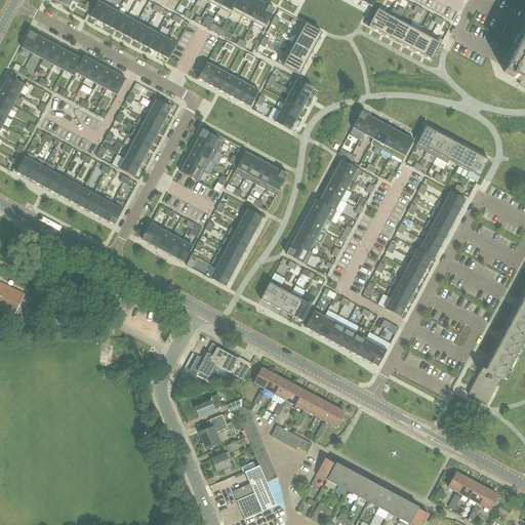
[(50,0),(68,9),(73,0),(50,0)]
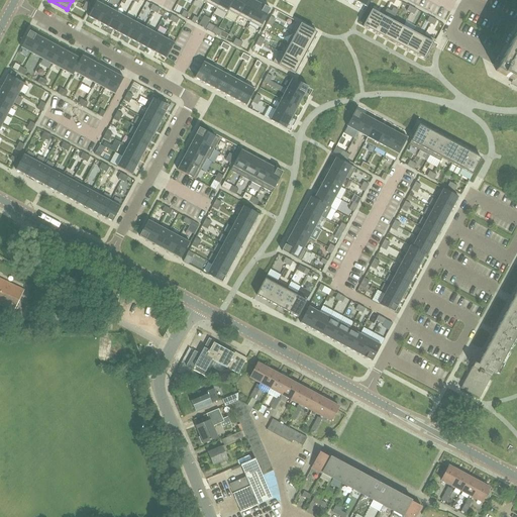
[(220,0),(216,8),(226,13),(233,0),(220,0)]
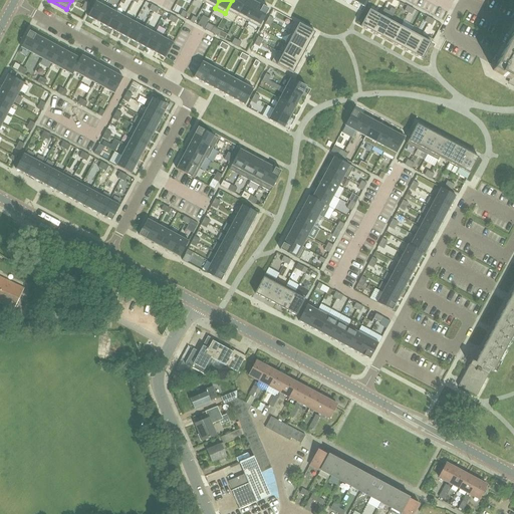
[(232,0),(225,13),(226,14),(227,10),(237,16),(245,0),(232,0)]
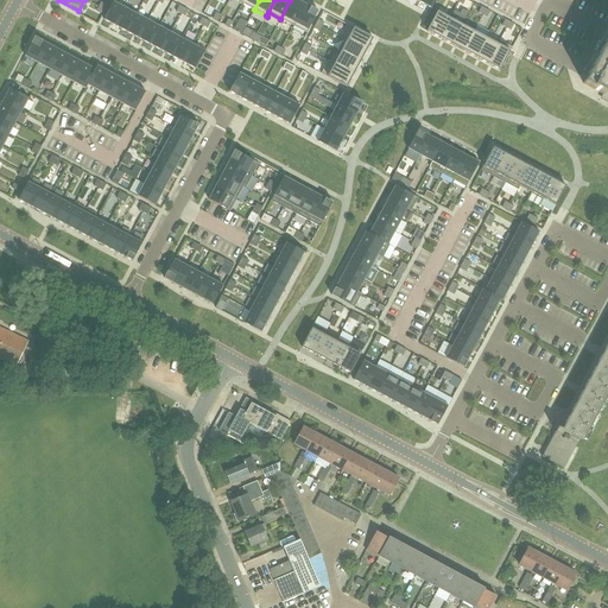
[(297,0),(290,0),(280,19),(293,25),(305,4),(297,0)]
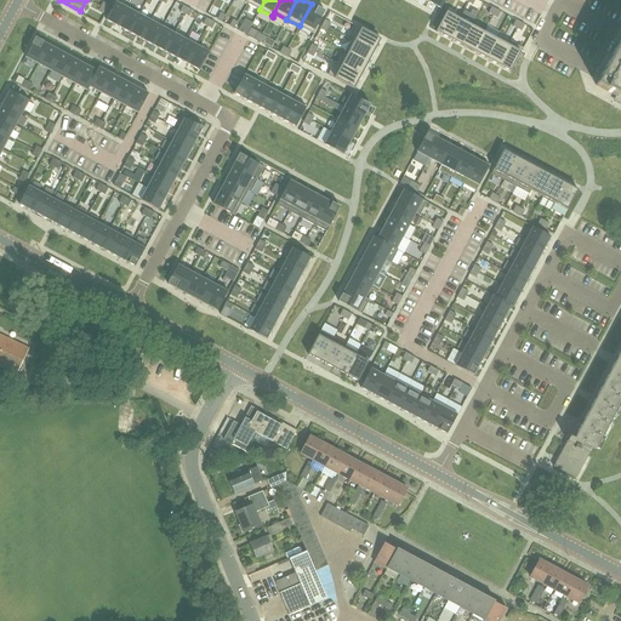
[(117,1),(106,21),(118,27),(127,9),(117,3),(117,1)]
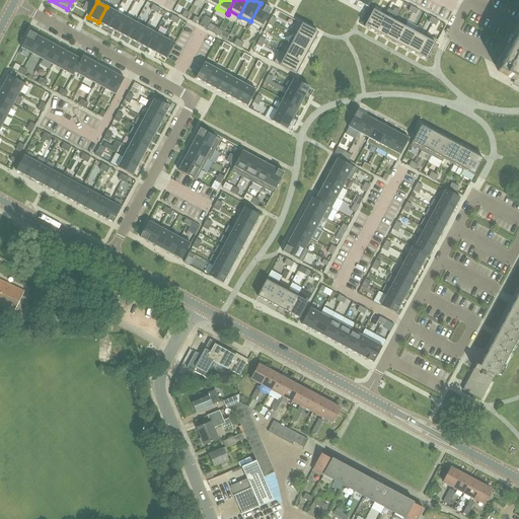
[(261,3),(250,21),(262,27),(272,9),(261,3)]
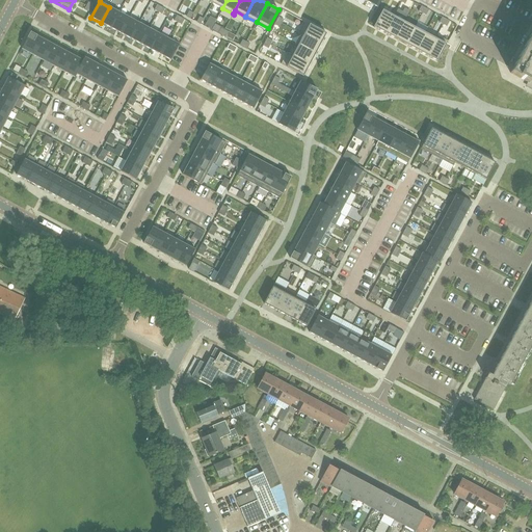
[(109,7),(101,23),(111,28),(120,12),(109,7)]
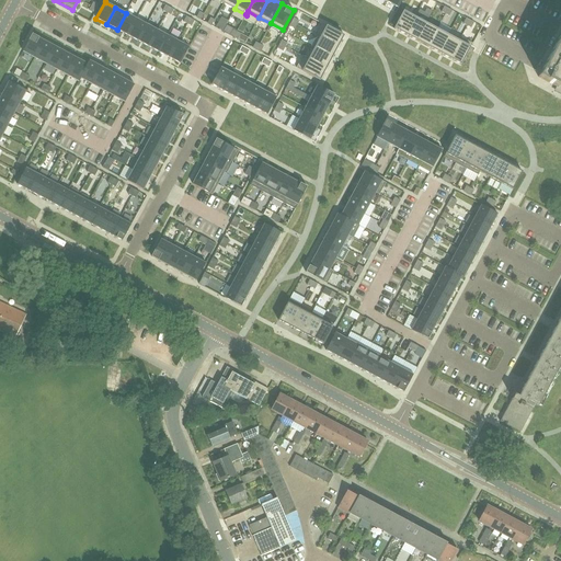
[(403,11),(393,29),(405,35),(415,18),(403,11)]
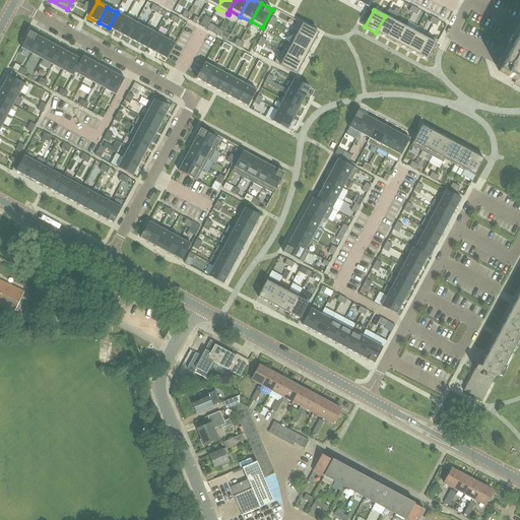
[(117,12),(109,27),(118,33),(127,17),(117,12)]
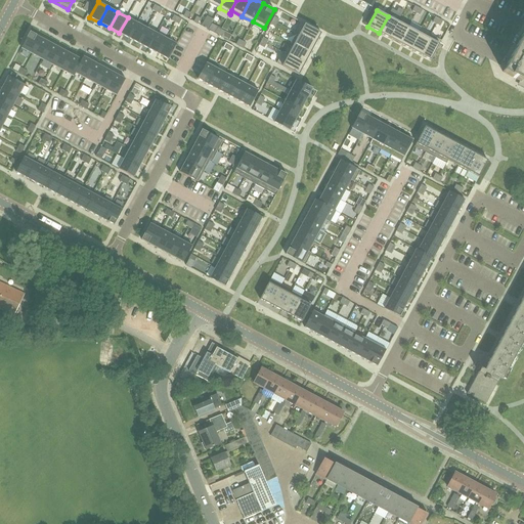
[(388,16),(379,33),(389,38),(398,22),(388,16)]
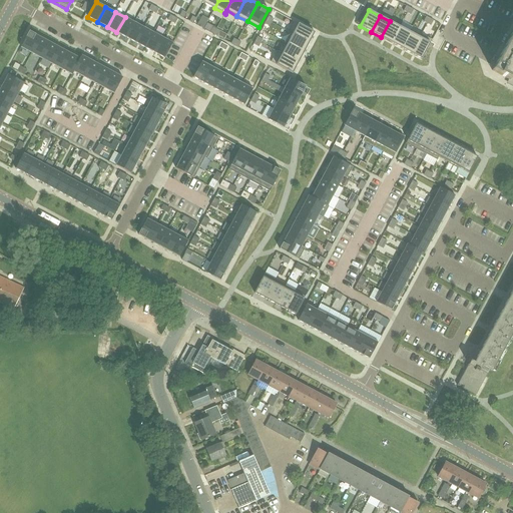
[(125,17),(116,32),(126,37),(134,22),(125,17)]
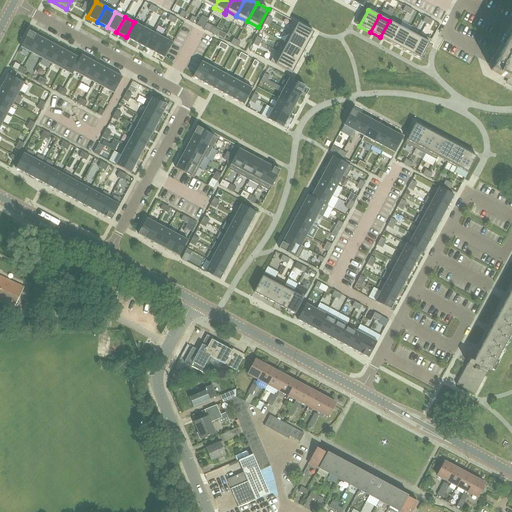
[(293,21),(287,31),(308,43),(314,32),(293,21)]
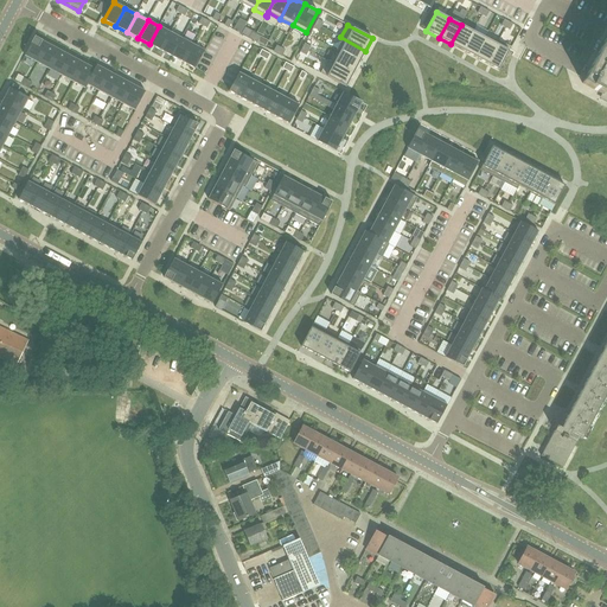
[(461,25),(451,44),(462,51),(473,31),(461,25)]
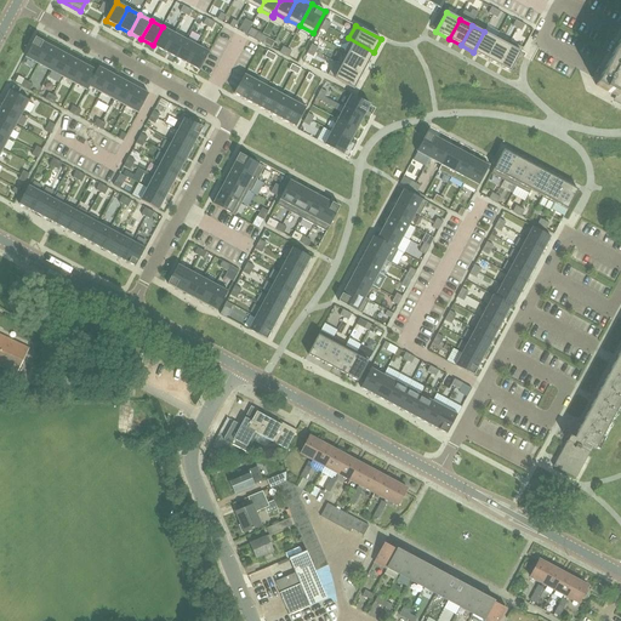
[(163,27),(153,45),(164,51),(175,33),(163,27)]
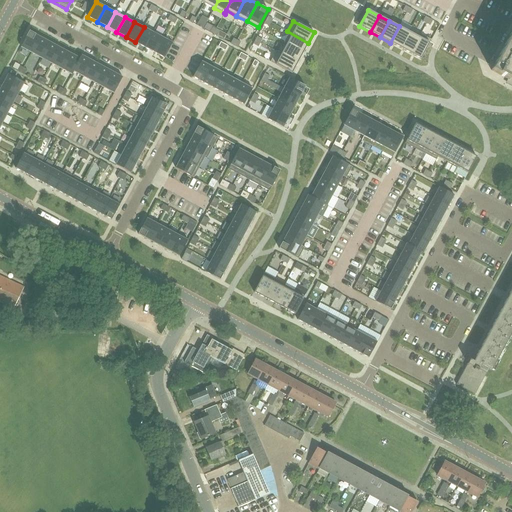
[(399,26),(390,43),(400,48),(409,32),(399,26)]
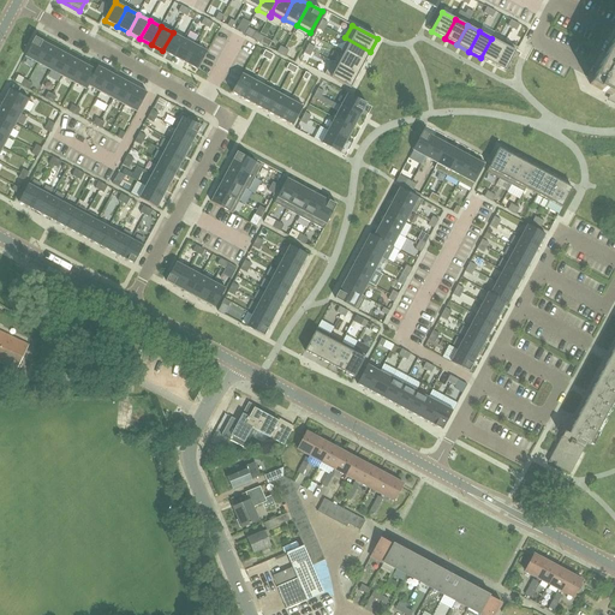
[(173,33),(162,51),(174,58),(184,39),(173,33)]
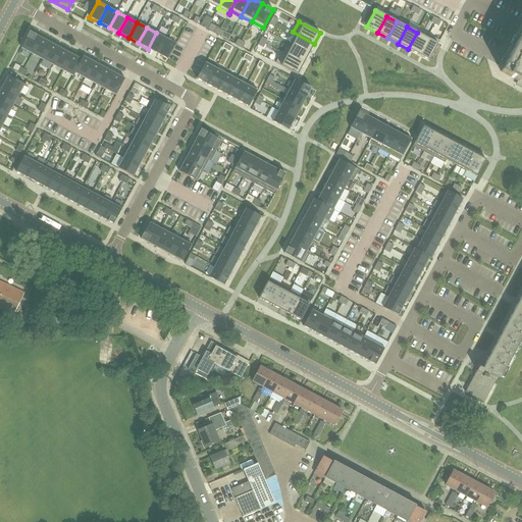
[(521,31),(504,65),(503,65),(501,70),(502,70),(501,71),(519,82),(521,74),(521,31)]
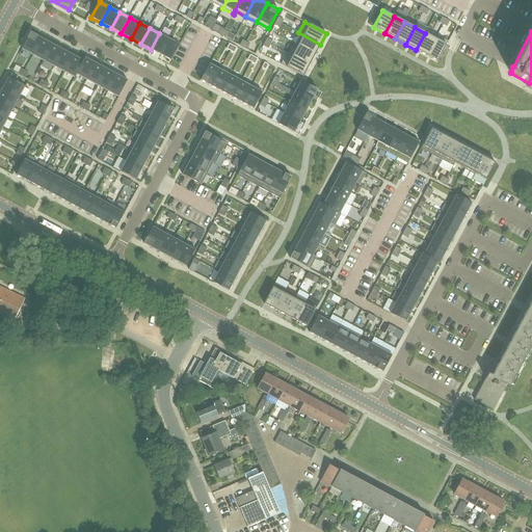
[(22,49),(32,55),(42,38),(30,32),(22,49)]
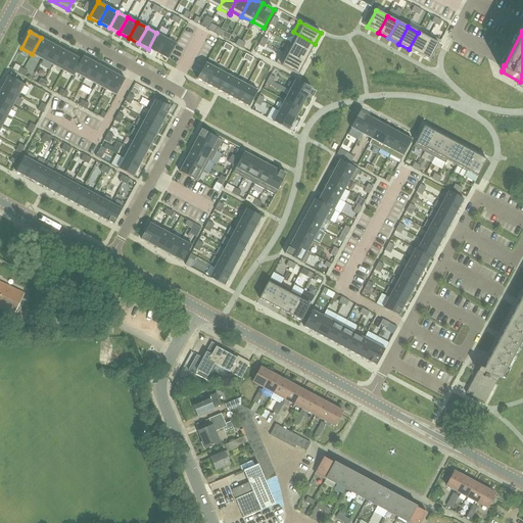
[(296,34),(291,44),(310,54),(315,44),(293,32),(293,33),(296,34)]
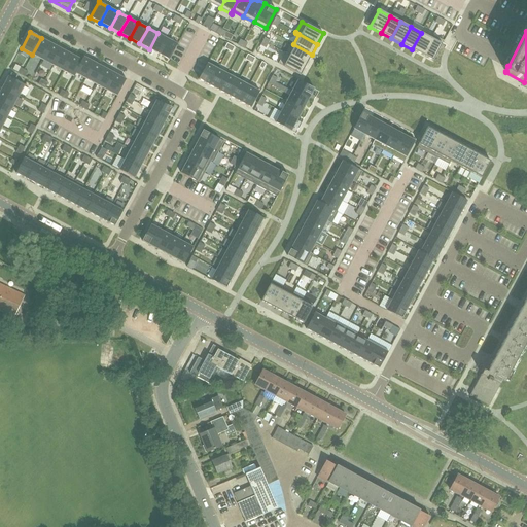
[(157,33),(149,49),(159,55),(168,38),(157,33)]
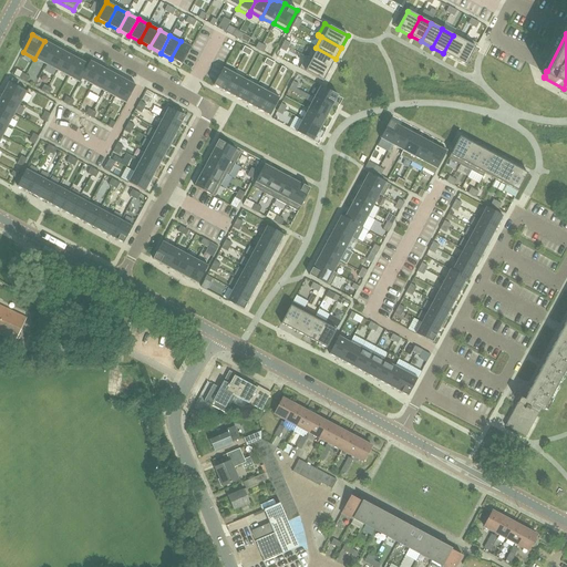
[(453,35),(443,53),(454,59),(466,38),(465,38),(463,41),(453,35)]
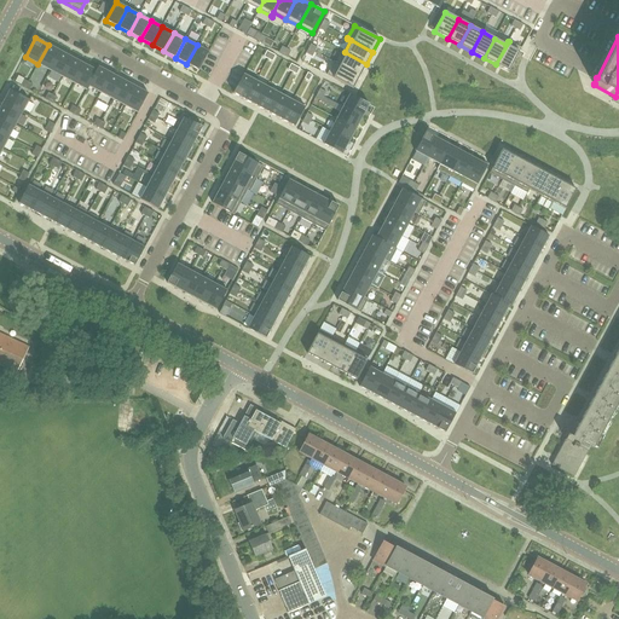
[(509,41),(496,64),(509,71),(521,48),(509,41)]
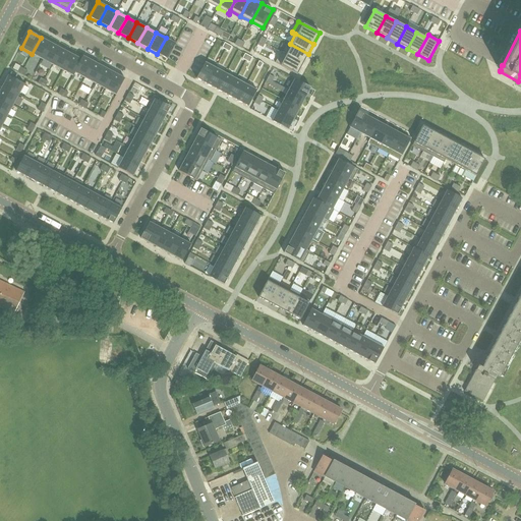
[(51,43),(41,38),(32,54),(42,59),(51,43)]
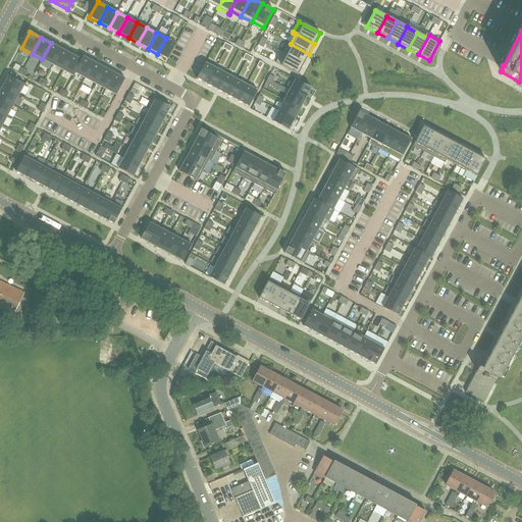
[(166,38),(157,54),(167,59),(176,44),(166,38)]
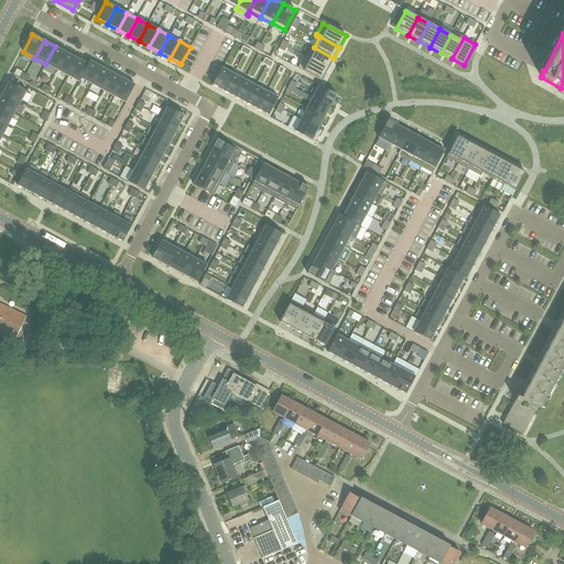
[(56,71),(66,53),(55,46),(45,64),(56,71)]
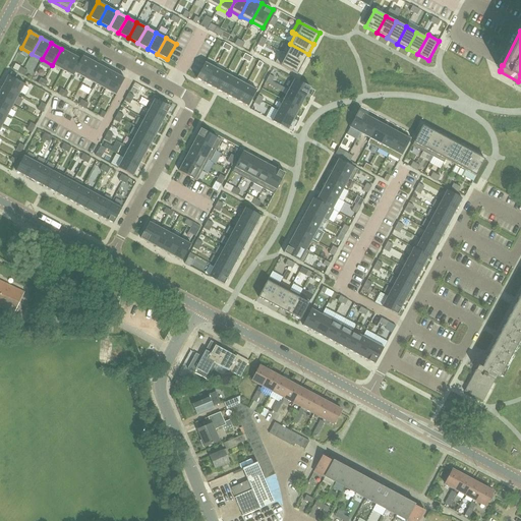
[(281,52),(303,64),(308,54),(290,44),(285,54),(281,52)]
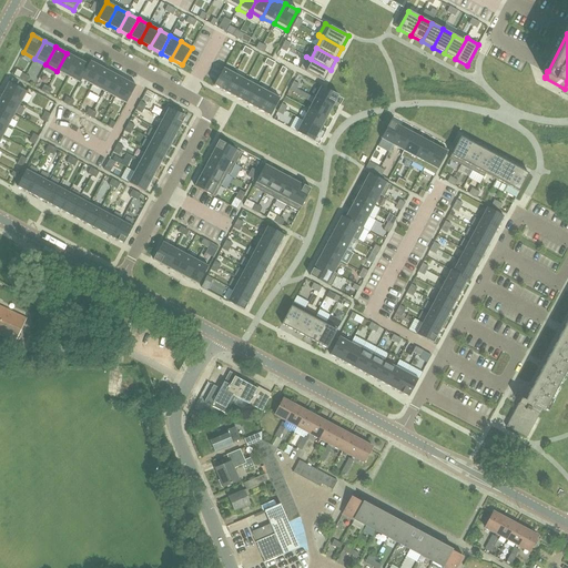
[(68,77),(78,59),(67,53),(57,71),(68,77)]
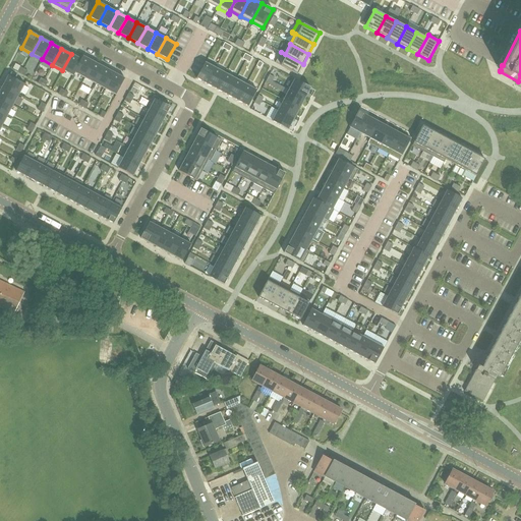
[(281,52),(275,63),(297,74),(303,64),(281,52)]
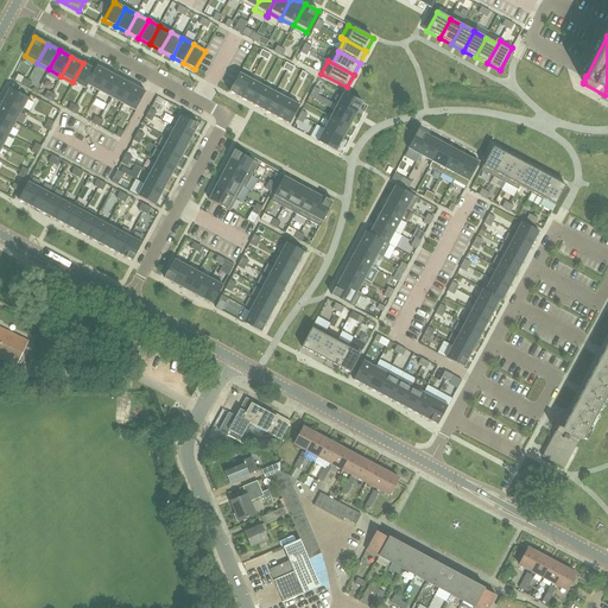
[(73,82),(84,89),(97,65),(96,65),(95,69),(83,63),(73,82)]
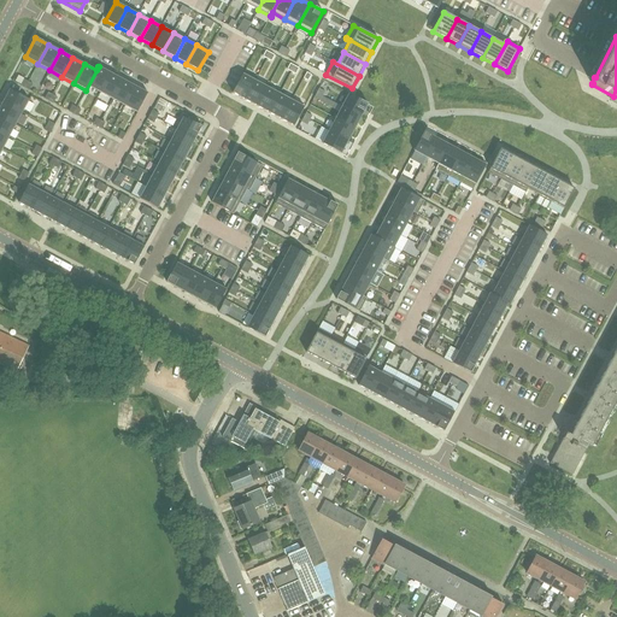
[(111,74),(99,66),(86,90),(87,90),(89,87),(100,93),(111,74)]
